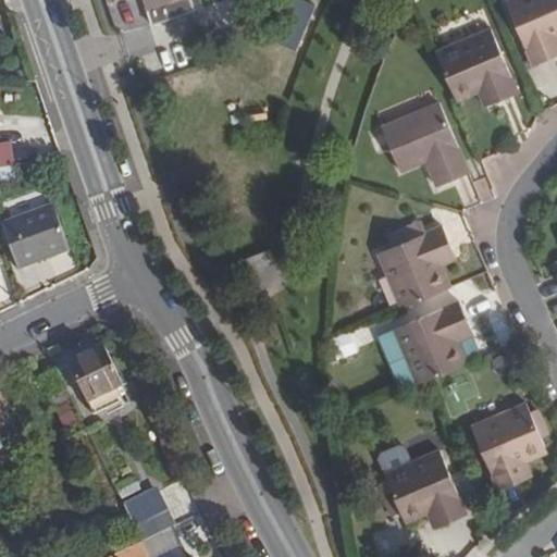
[(145,0),(149,10),(155,25),(197,11),(193,0),(145,0)]
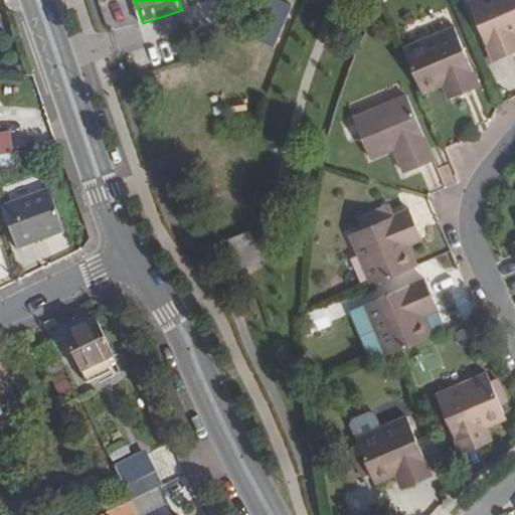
[(286,4),(277,0),(267,0),(261,15),(277,23),(286,4)]
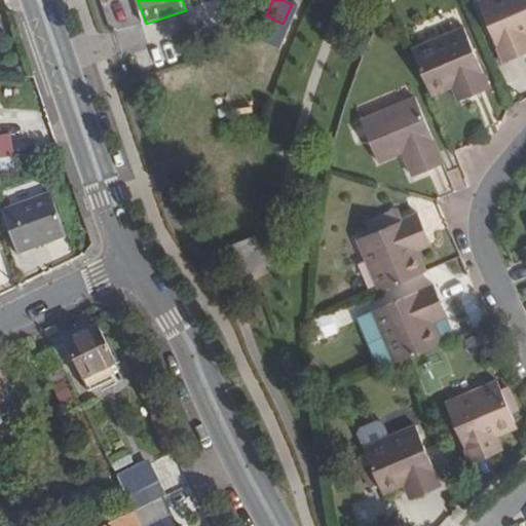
[(525,0),(483,0),(478,2),(503,63),(525,52),(525,51),(521,41),(519,34),(525,31),(525,0)]
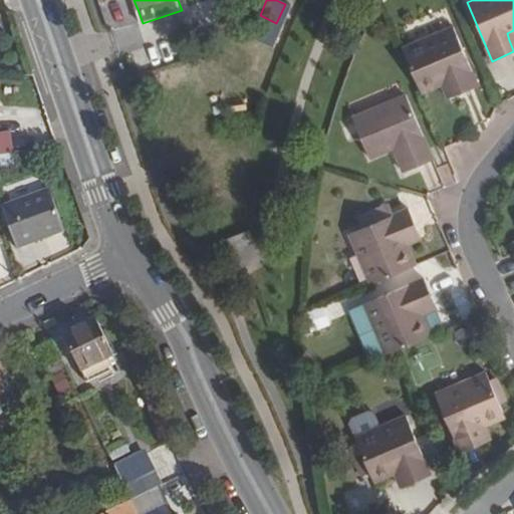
[(453,27),(402,49),(419,89),(449,78),(451,83),(457,95),(477,86),(453,27)]
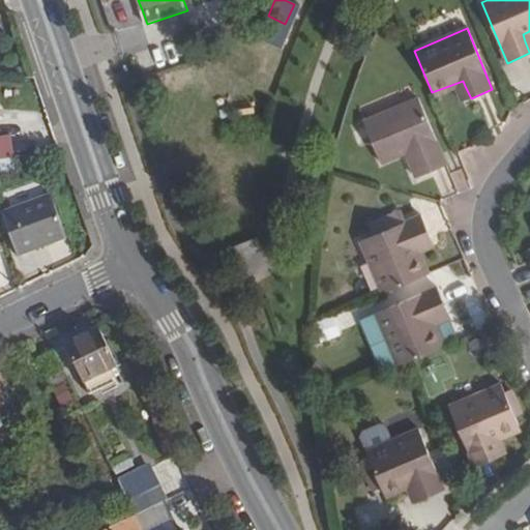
[(435,98),(455,90),(461,102),(471,98),(465,86),(463,81),(432,92),(435,98)]
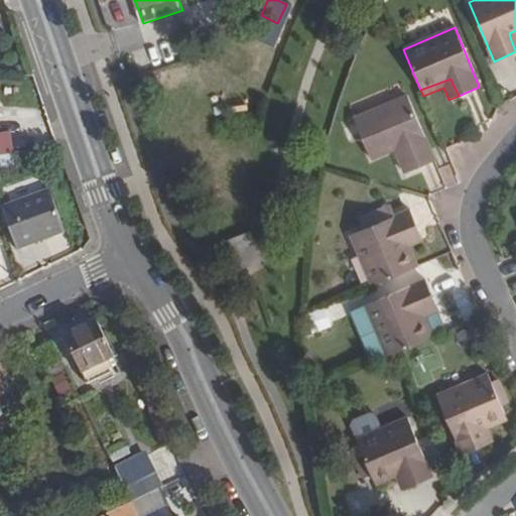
[(433,161),(406,97),(355,118),(356,122),(361,133),(372,159),(396,150),(405,172),(433,161)]
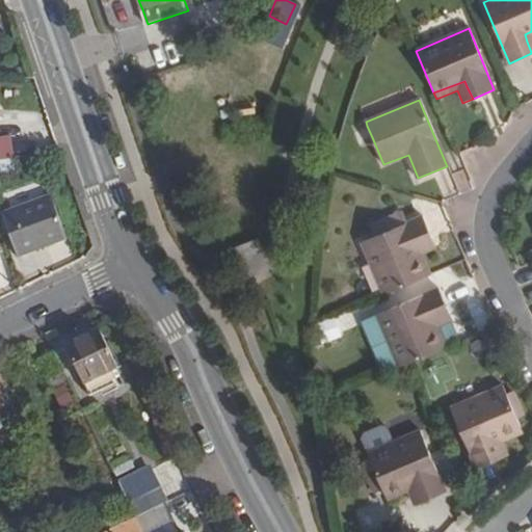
[(372,137),(367,126),(357,129),(362,142),(372,137)]
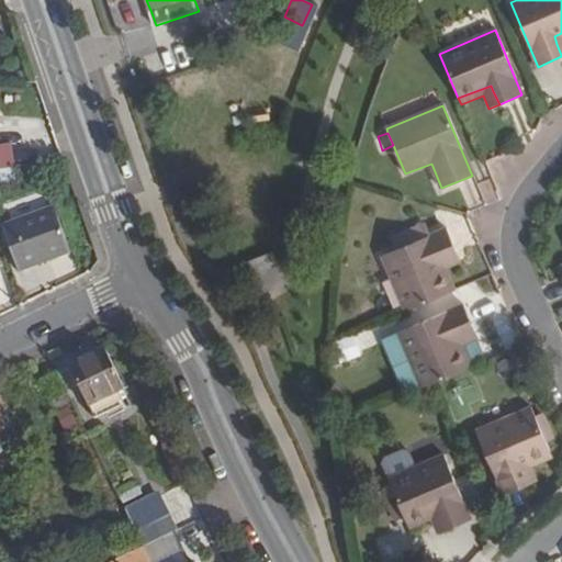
[(10,147),(0,148),(0,170),(13,169),(10,147)]
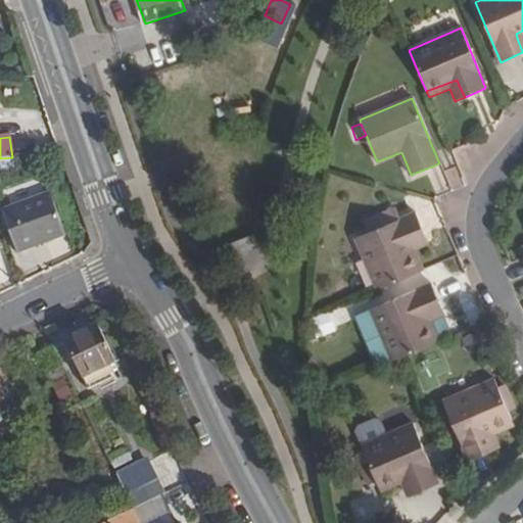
[(64,235),(49,195),(3,212),(18,252),(64,235)]
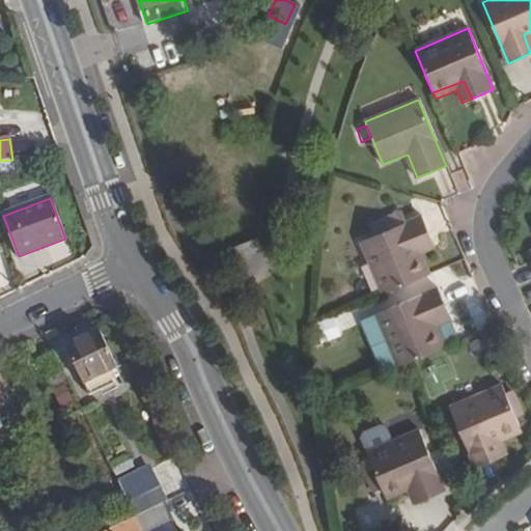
[(374,236),(361,242),(383,295),(425,276),(412,248),(420,244),(431,240),(421,217),(403,224),(399,214),(380,222),(384,232),(374,236)]
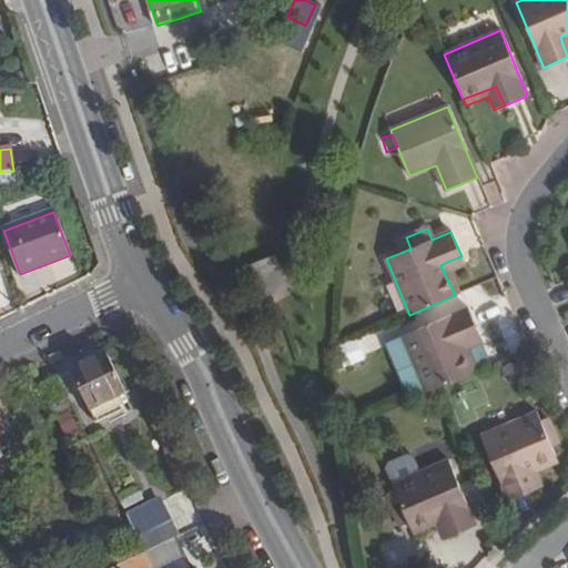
[(401,253),(411,249),(406,237),(396,241),(401,253)]
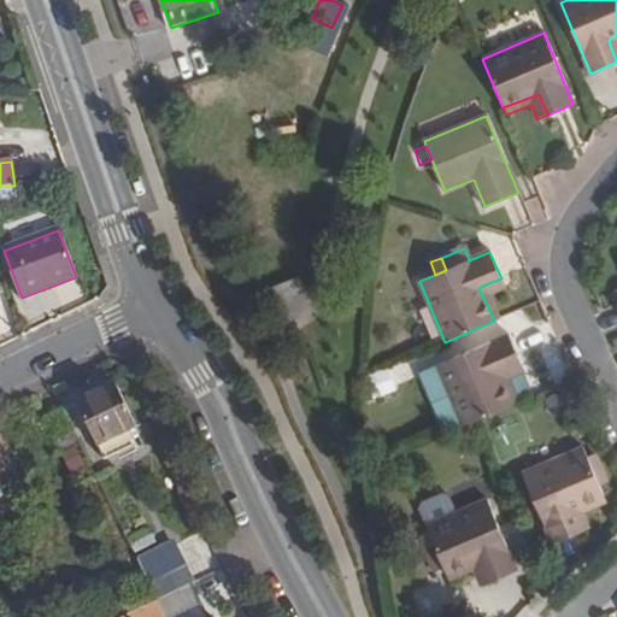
[(269,304),(305,292),(300,276),(264,289),(269,304)]
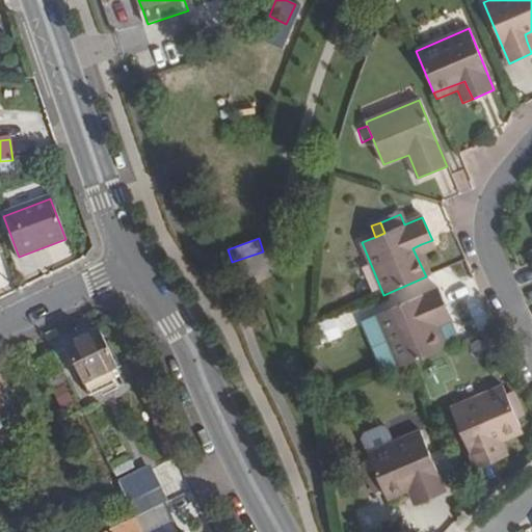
[(421,244),(413,248),(426,276),(432,273),(424,255),(435,248),(432,240),(421,244)]
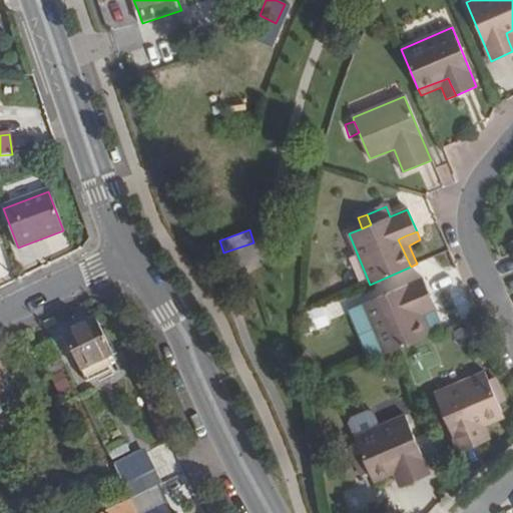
[(424,279),(365,304),(349,311),(370,362),(386,355),(398,350),(427,338),(419,320),(415,309),(419,306),(433,300),(424,279)]
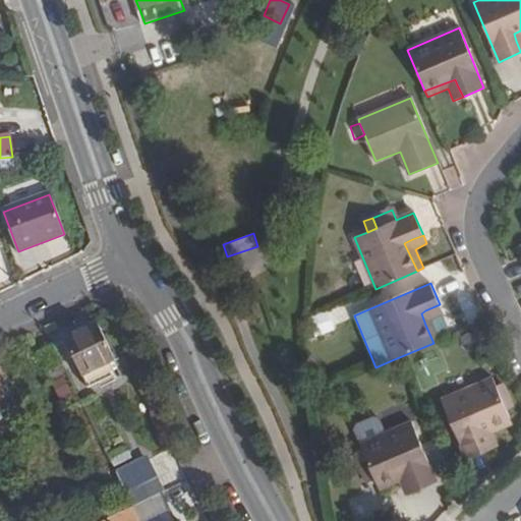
[(421,313),(425,325),(433,343),(439,340),(430,320),(443,314),(440,304),(425,310),(421,313)]
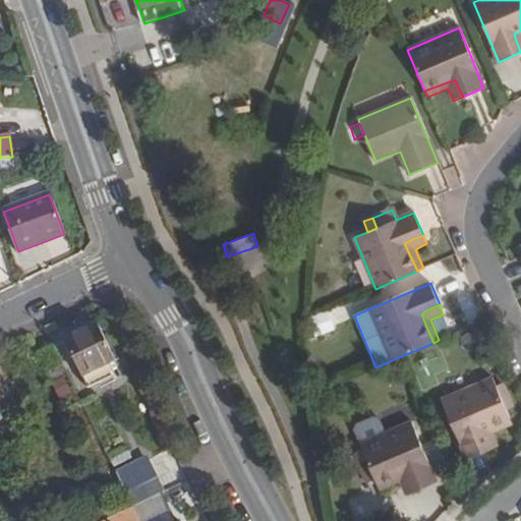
[(328,312),(309,320),(317,339),(337,332),(336,329),(328,312)]
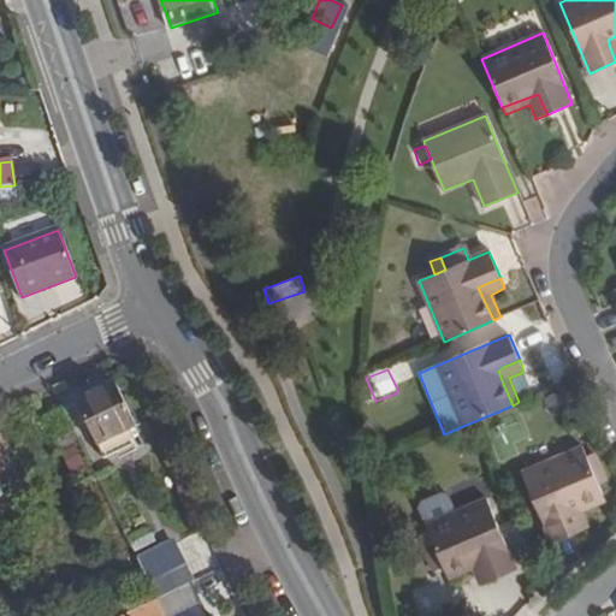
[(138,428),(117,384),(78,404),(106,458),(142,442),(136,430),(138,428)]
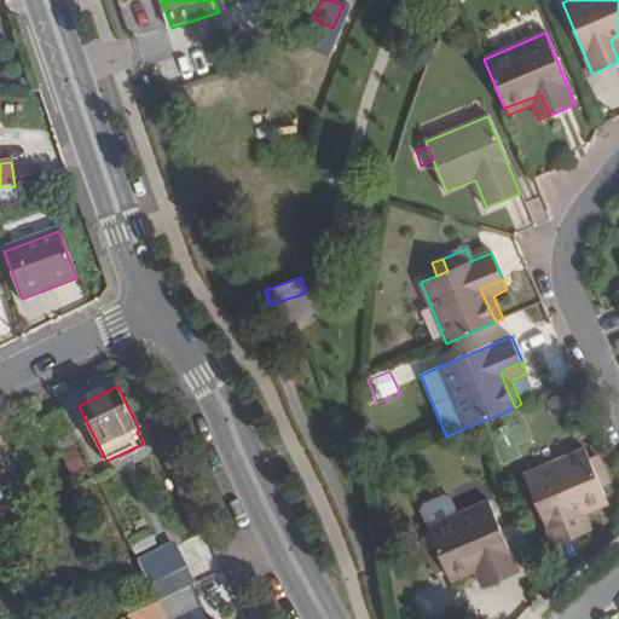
[(50,423),(62,447),(77,440),(65,415),(50,423)]
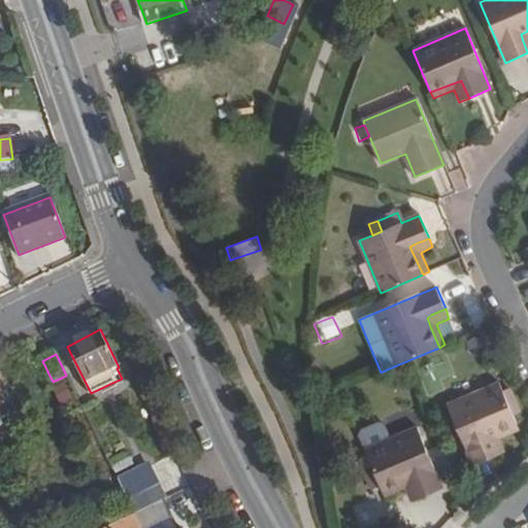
[(18,411),(0,375),(0,420),(18,411)]
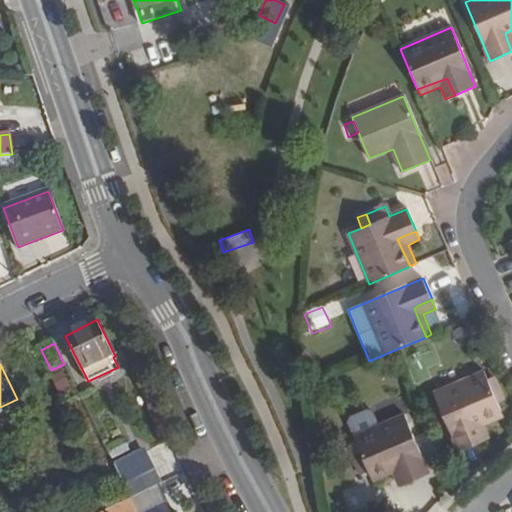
[(433,392),(459,452),(482,443),(476,429),(474,423),(502,411),(484,371),(433,392)]
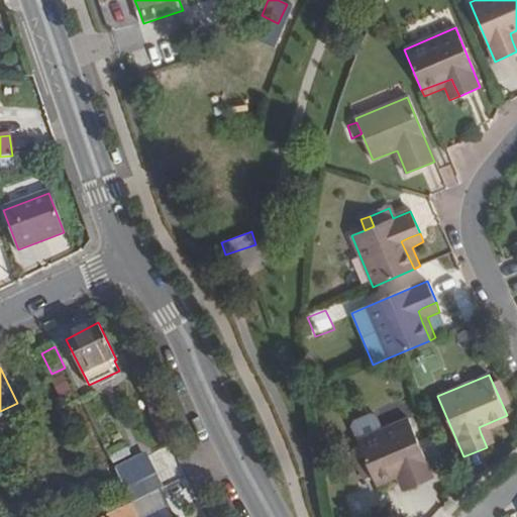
[(60,393),(70,388),(64,377),(54,382),(60,393)]
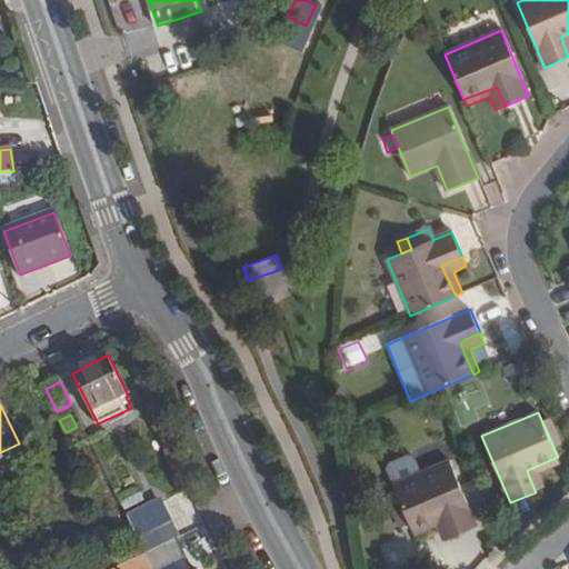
[(388,465),(387,470),(392,485),(419,473),(412,459),(408,457),(388,465)]
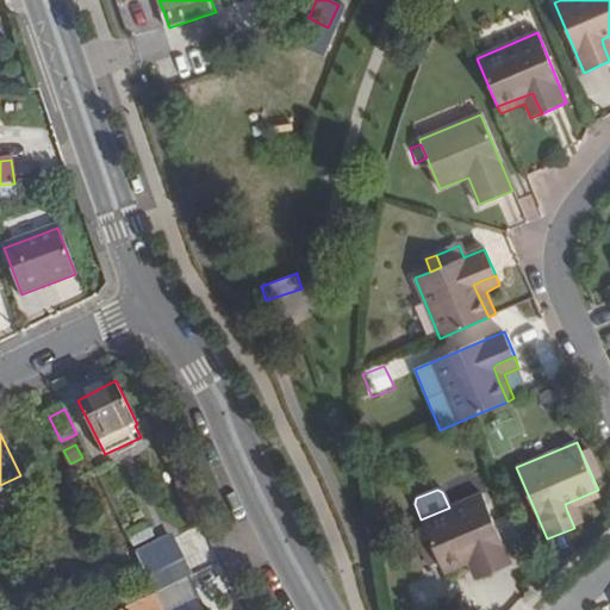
[(565,504),(567,511),(574,528),(586,522),(579,506),(601,498),(598,490),(565,504)]
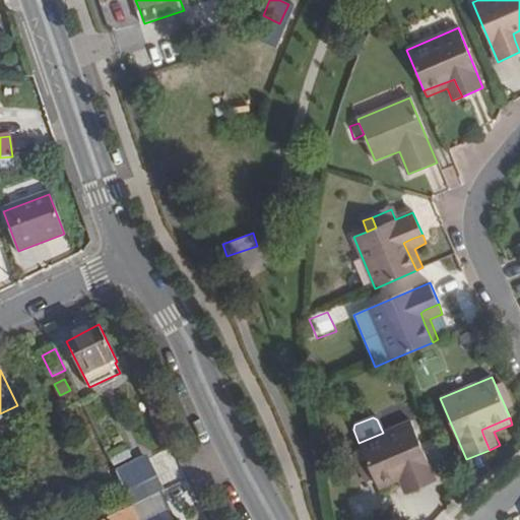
[(383,433),(359,443),(376,483),(406,471),(408,476),(414,491),(436,481),(410,420),(383,433)]
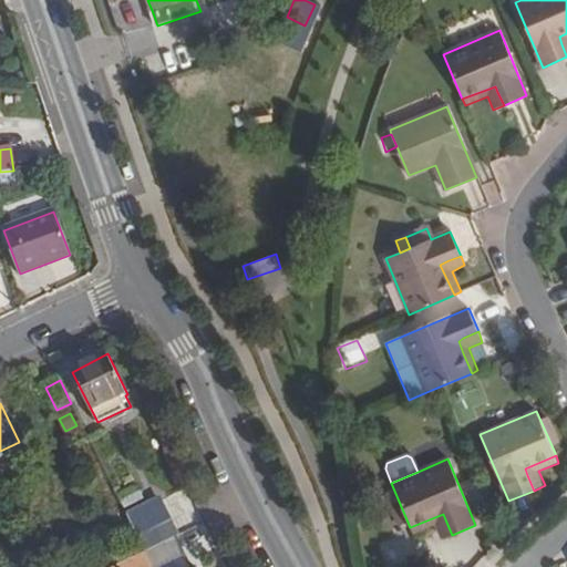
[(140,490),(120,501),(125,514),(146,504),(140,490)]
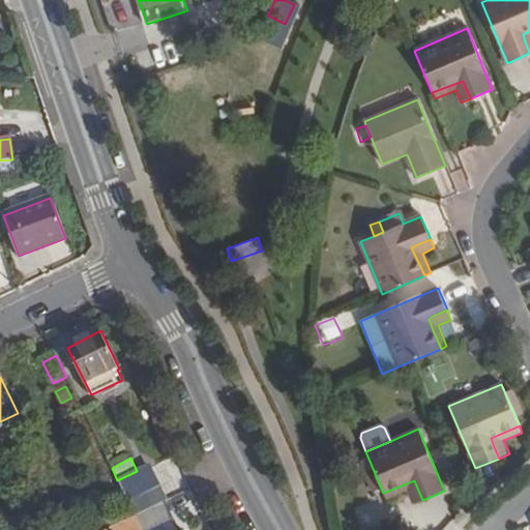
[(137,471),(117,480),(136,517),(163,502),(166,501),(159,488),(160,488),(149,465),(137,471)]
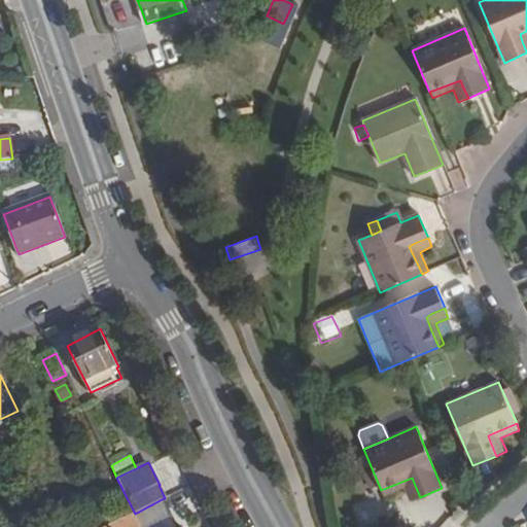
[(384,497),(405,488),(411,501),(420,497),(414,483),(412,478),(381,490),(384,497)]
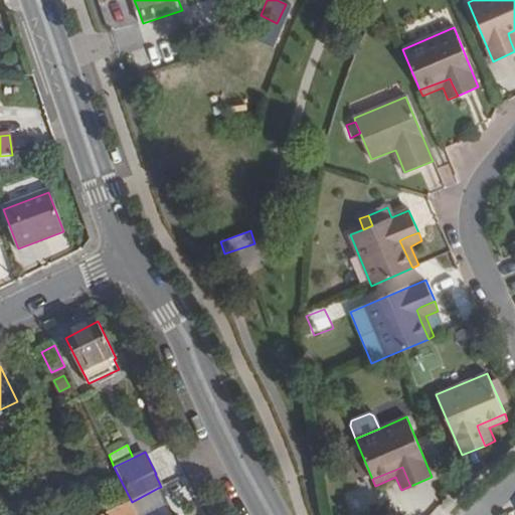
[(158,488),(132,502),(138,514),(146,514),(167,506),(158,488)]
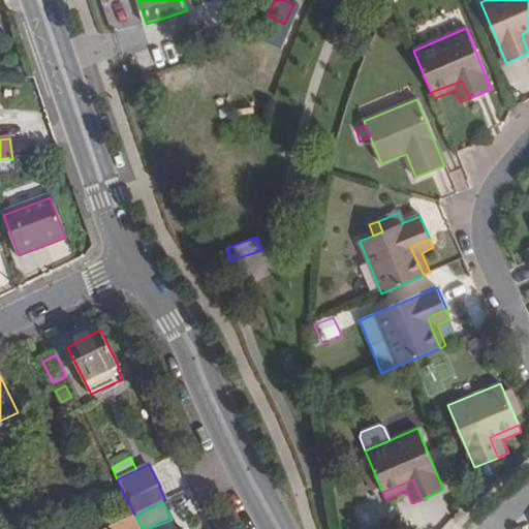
[(142,528),(135,516),(105,528),(142,528)]
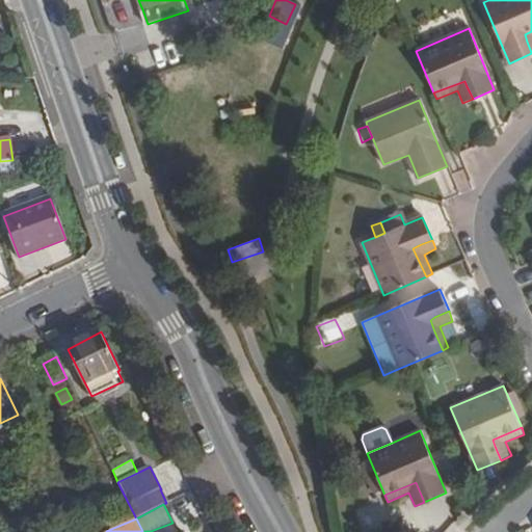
All buildings are outlined.
